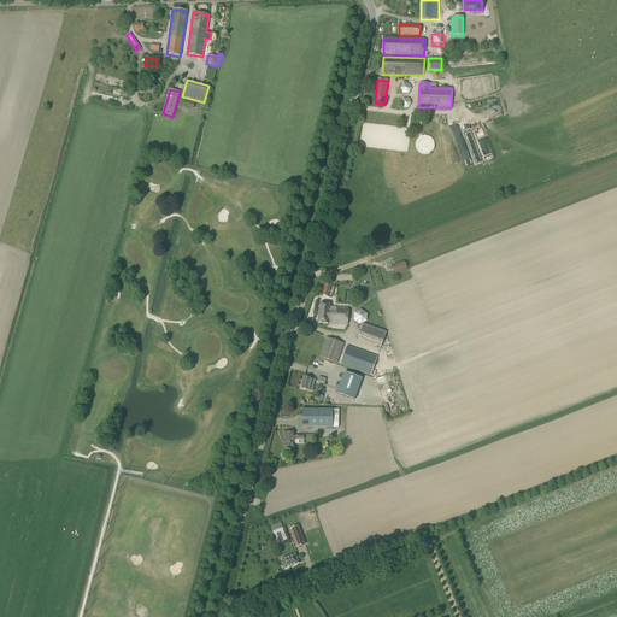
[(401,99),(403,103),(405,103),(406,109),(411,106),(409,97),(401,99)]
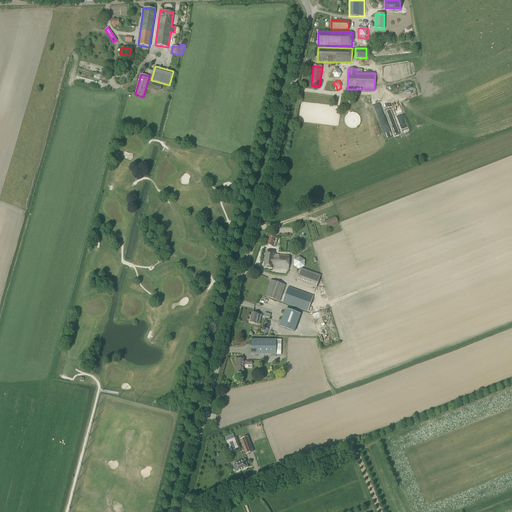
[(390,101),(383,103),(390,124),(394,122),(395,124),(391,125),(394,136),(400,135),(390,101)]
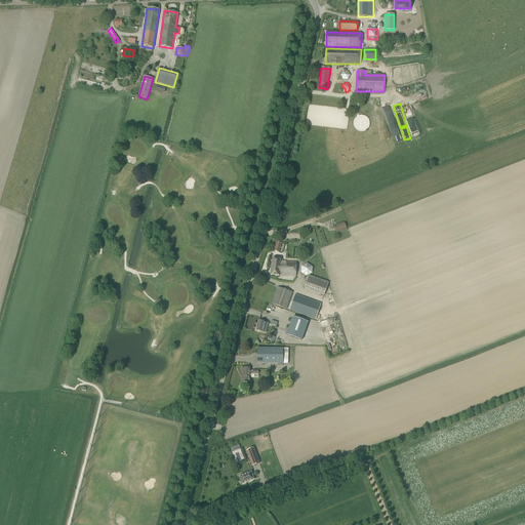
[(415,123),(409,125),(413,136),(419,134),(415,123)]
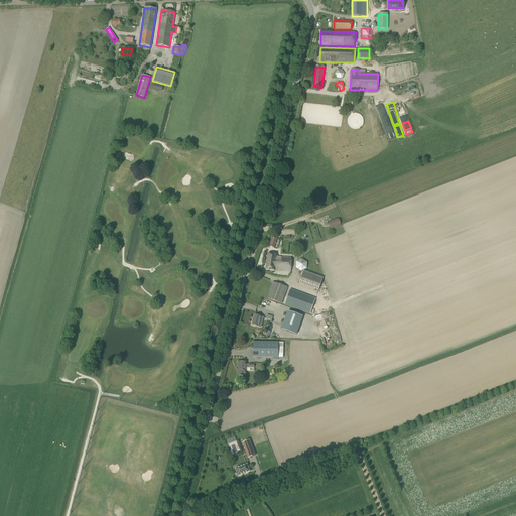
[(338,218),(328,222),(331,229),(341,225),(338,218)]
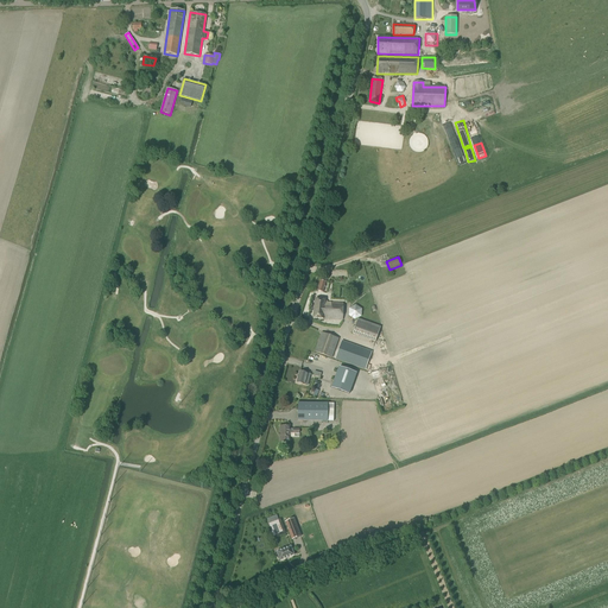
[(321,277),(320,280),(317,291),(322,292),(327,279),(321,277)]
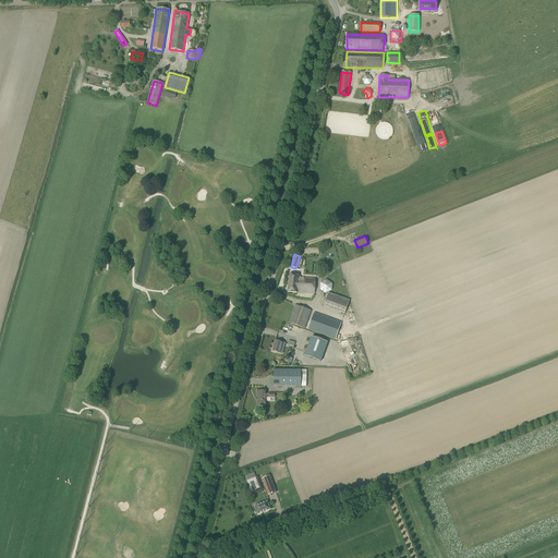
[(314,294),(315,278),(299,278),(299,276),(289,275),(288,292),(296,293),(314,294)]
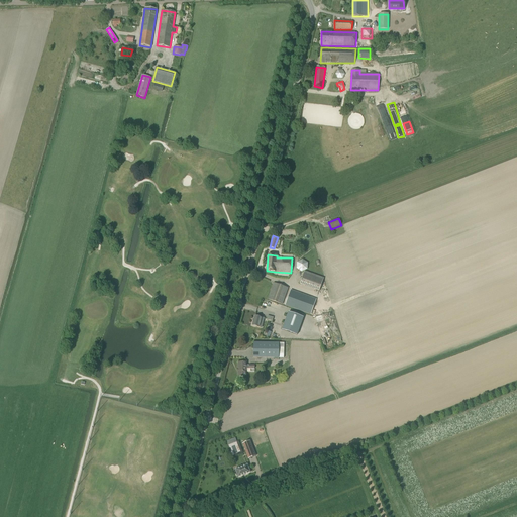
[(302,260),(297,263),(296,269),(302,272),(307,270),(308,263),(302,260)]
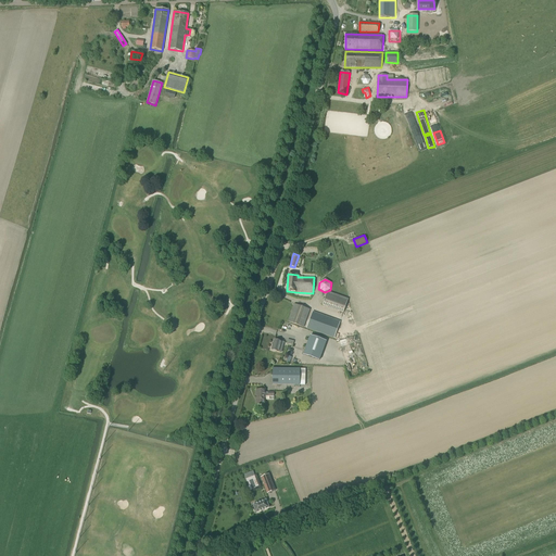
[(323,305),(343,313),(349,299),(327,291),(323,305)]
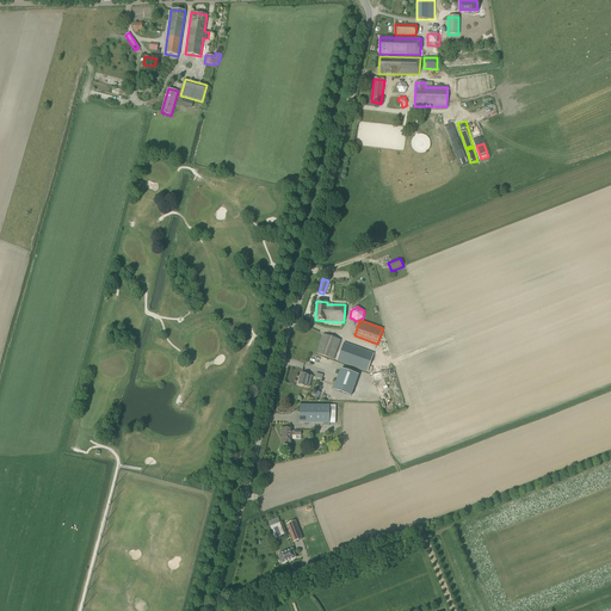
[(333,359),(340,341),(322,334),(316,353),(333,359)]
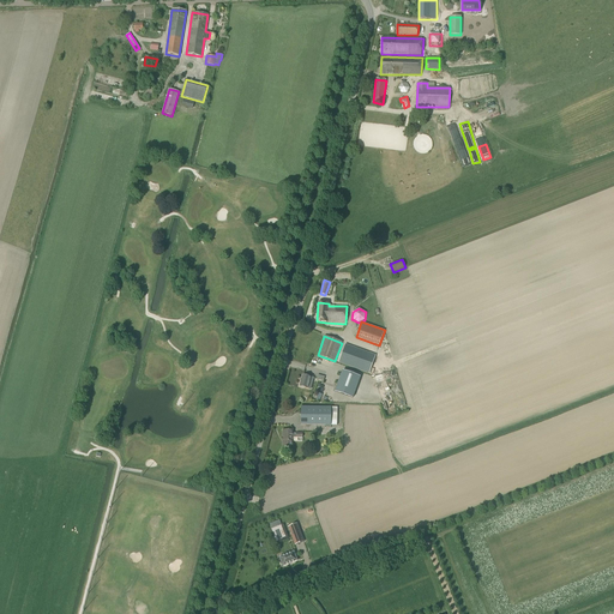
[(375,355),(355,348),(345,344),(338,362),(355,368),(369,374),(375,355)]
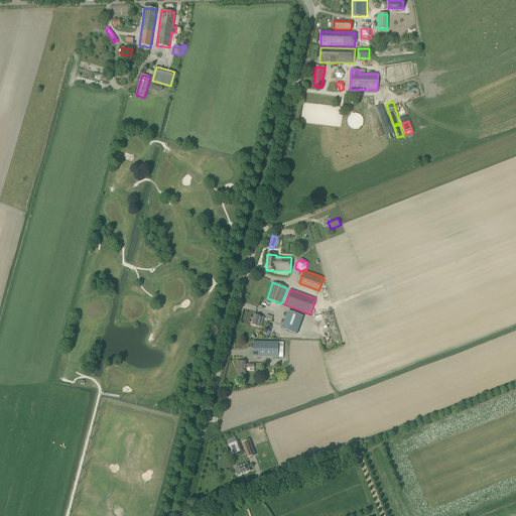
[(302,317),(287,311),(281,330),(296,336),(302,317)]
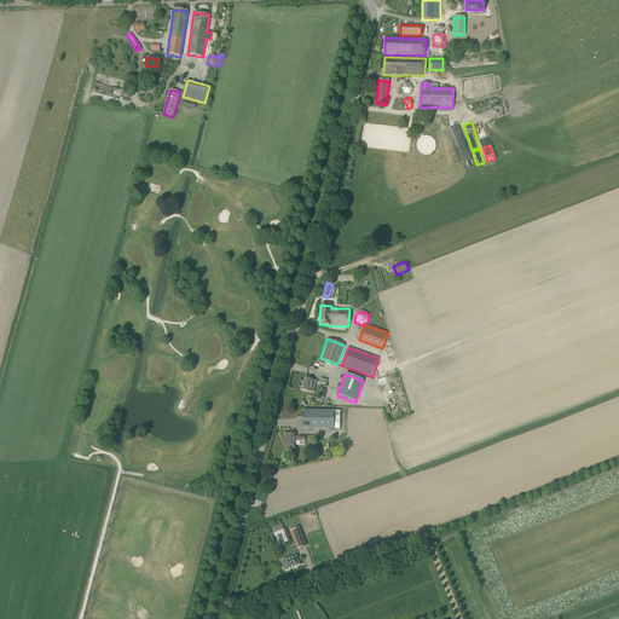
[(312,393),(316,381),(305,379),(301,389),(312,393)]
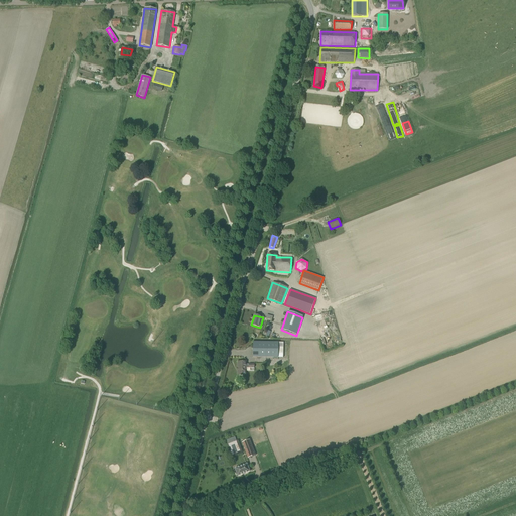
[(283,343),(278,343),(253,342),(252,358),(283,358),(283,343)]
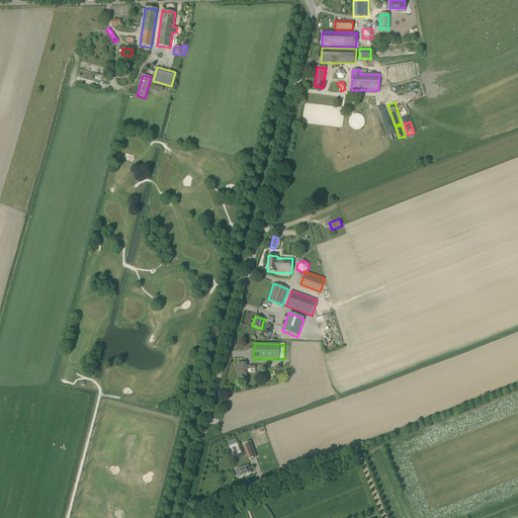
[(255,365),(247,365),(247,363),(238,363),(238,369),(240,369),(240,376),(247,376),(247,369),(255,369),(255,365)]
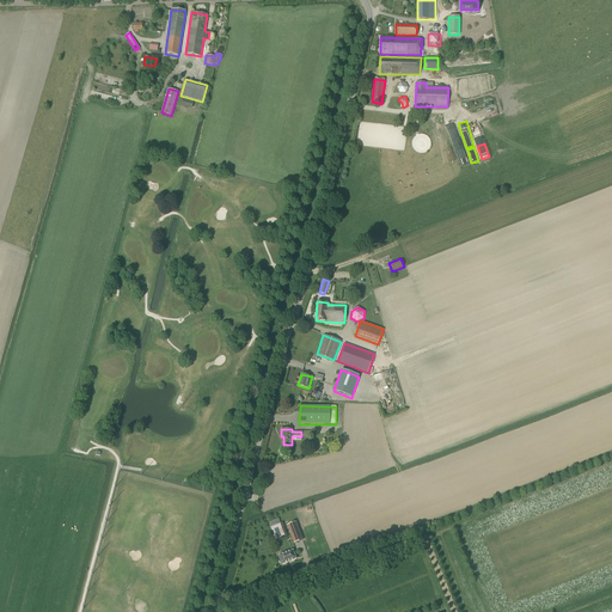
[(294,543),(303,540),(295,522),(287,526),(294,543)]
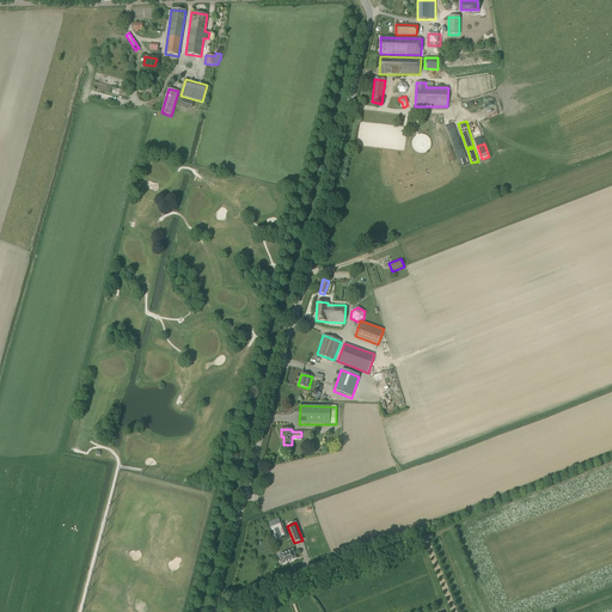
[(282,565),(297,560),(293,550),(277,556),(282,565)]
